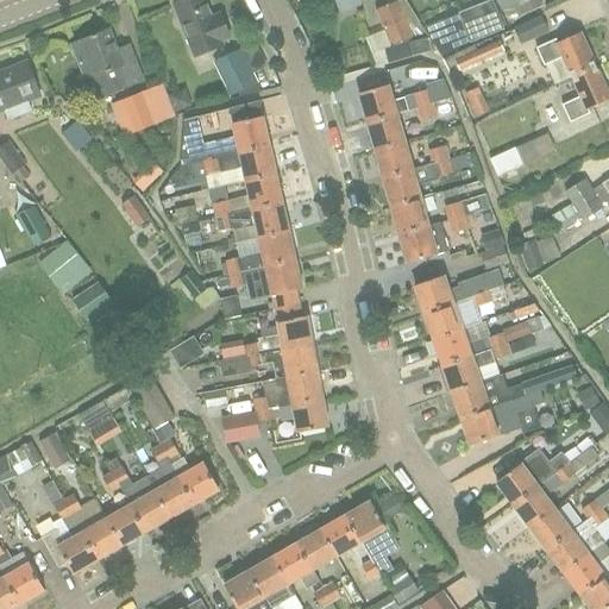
[(221,11),(212,14),(205,0),(181,0),(174,4),(187,39),(195,57),(226,45),(225,42),(233,38),(221,11)]
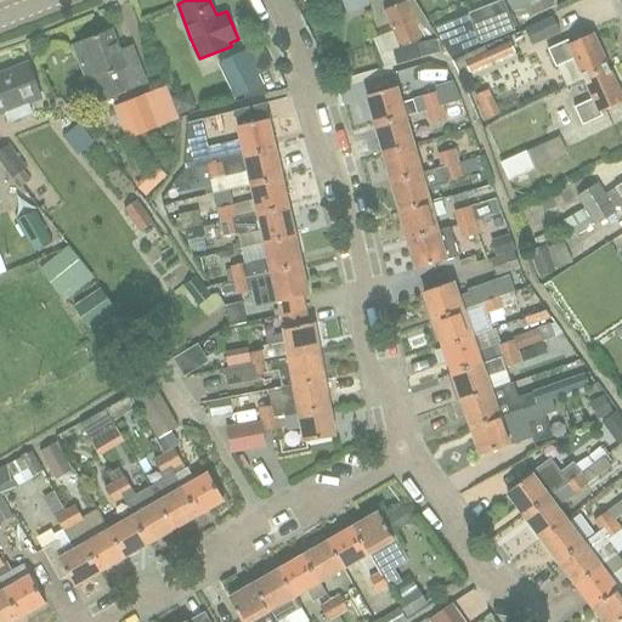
[(433,39),(417,44),(416,41),(424,39),(407,0),(406,0),(383,10),(400,47),(393,50),(396,64),(420,57),(436,52),(433,39)]
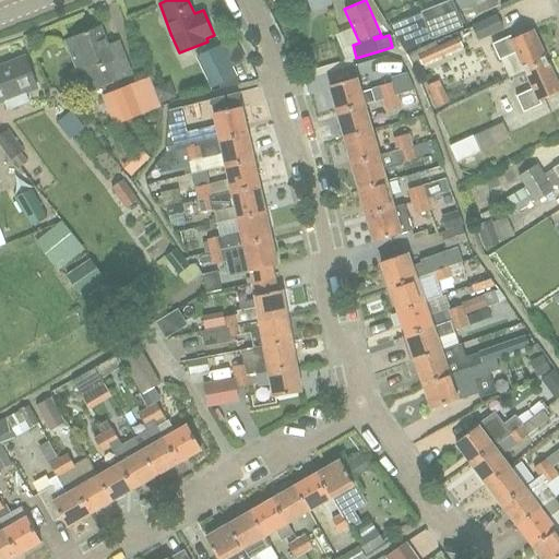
[(452,0),(451,0),(421,11),(430,34),(461,22),(452,0)]
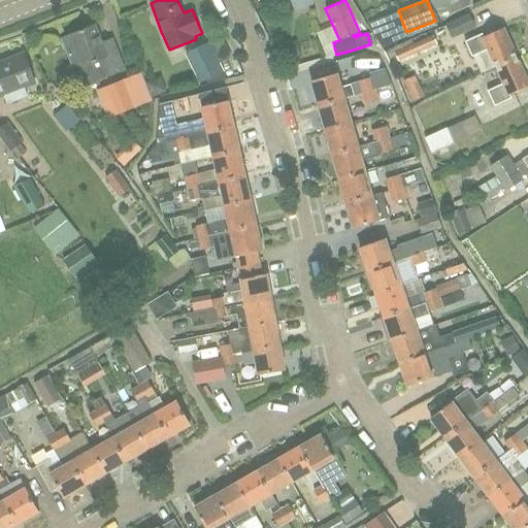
[(430,0),(434,12),(461,0),(430,0)]
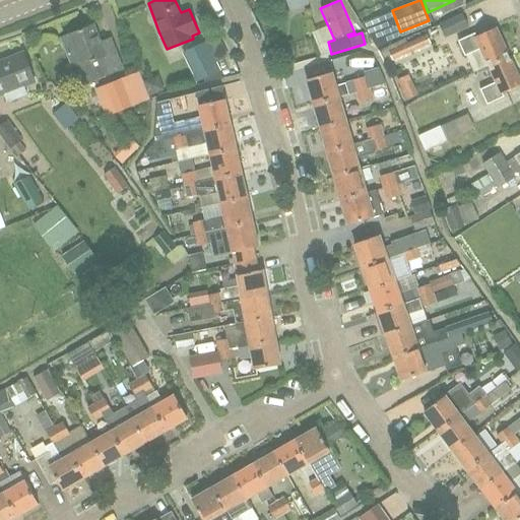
[(462,12),(438,23),(445,38),(468,26),(462,12)]
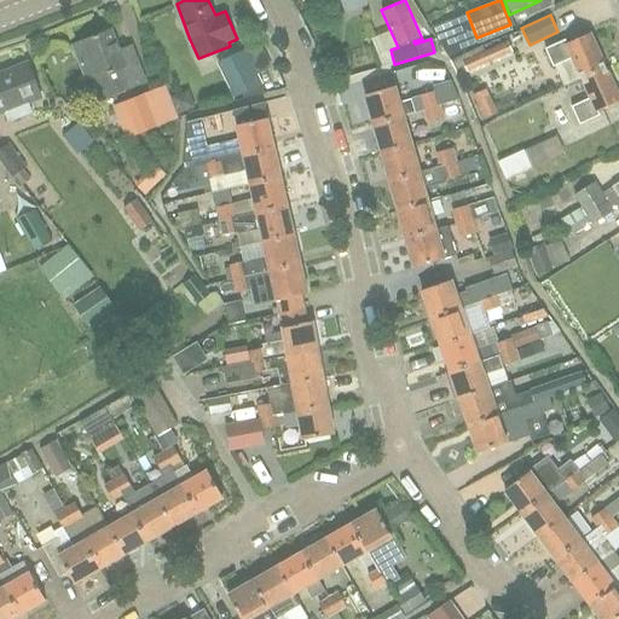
[(451,57),(460,53),(445,22),(432,28),(451,57)]
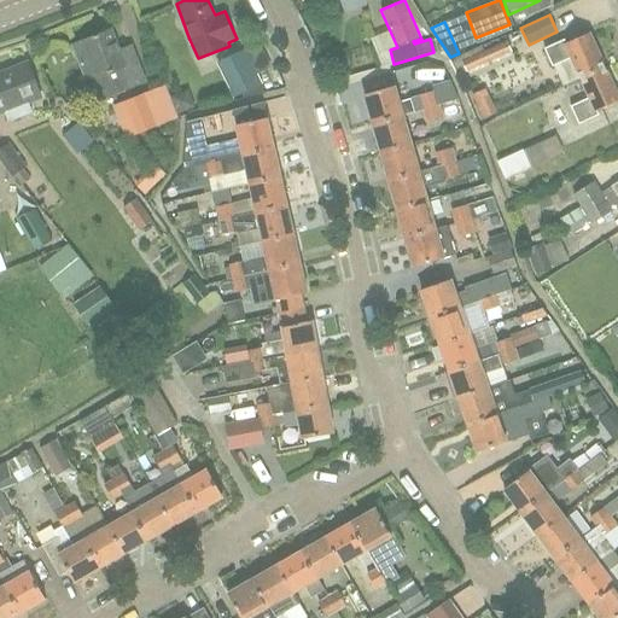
[(120,50),(112,30),(74,46),(87,80),(93,77),(101,99),(146,82),(132,46),(120,50)]
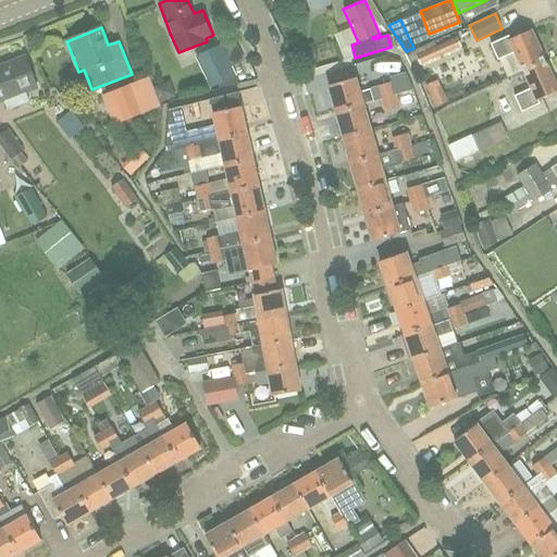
[(522,71),(543,60),(530,29),(510,38),(509,34),(490,42),(498,60),(514,53),(522,71)]
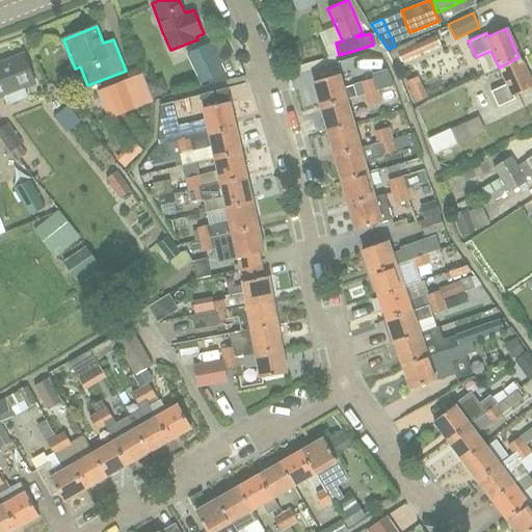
[(436,34),(397,52),(398,55),(393,57),(395,62),(401,59),(402,62),(442,45),(436,34)]
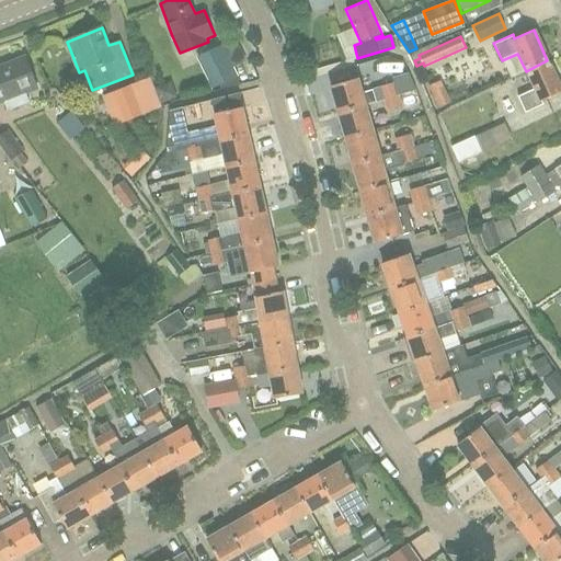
[(197,57),(213,89),(219,86),(221,90),(242,83),(235,67),(247,61),(237,38),(224,45),(222,44),(197,57)]
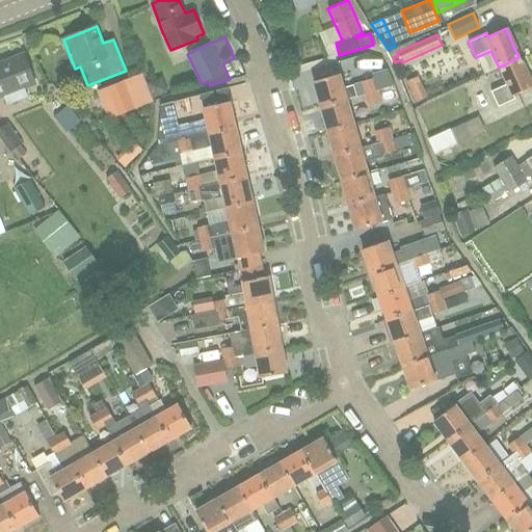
[(37,85),(25,54),(2,63),(3,69),(0,69),(0,98),(6,97),(9,105),(29,98),(26,89),(37,85)]
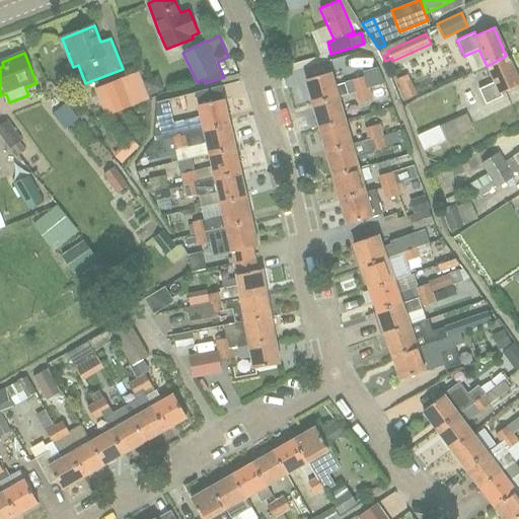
[(506,56),(487,66),(494,82),(478,89),(486,104),(503,96),(501,91),(518,83),(506,56)]
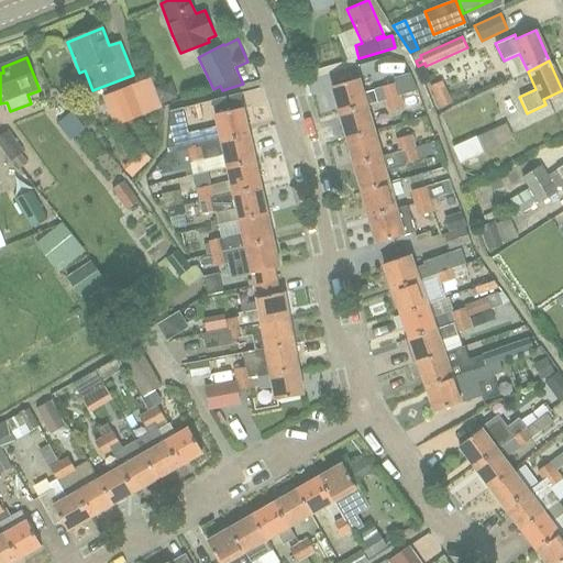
[(396,78),(397,81),(401,96),(417,91),(411,77),(410,74),(396,78)]
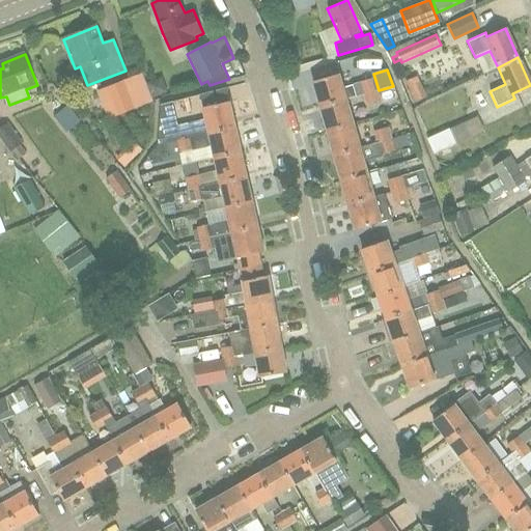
[(370,94),(379,91),(379,90),(374,77),(360,82),(360,83),(354,85),(353,84),(342,87),(338,75),(313,82),(320,107),(345,100),(363,94),(363,93),(369,91),(370,94)]
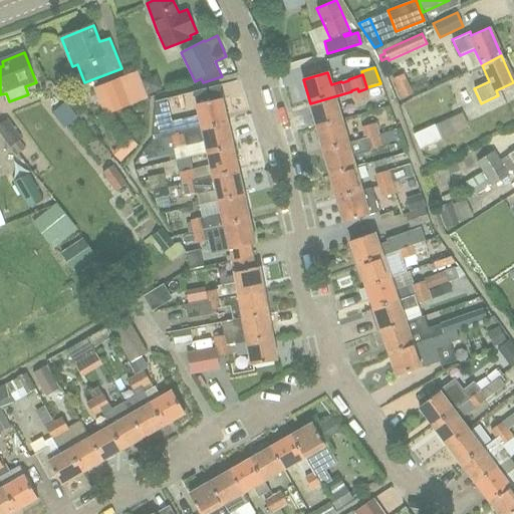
[(143,78),(149,94),(163,88),(157,73),(143,78)]
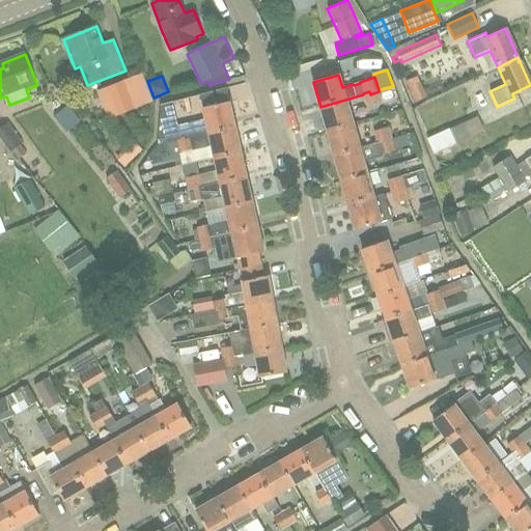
[(418,78),(407,83),(416,104),(427,99),(418,78)]
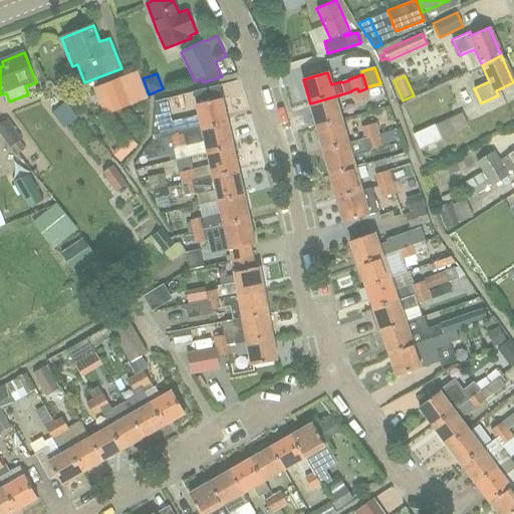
[(123,76),(107,82),(110,90),(102,93),(109,111),(134,102),(123,76)]
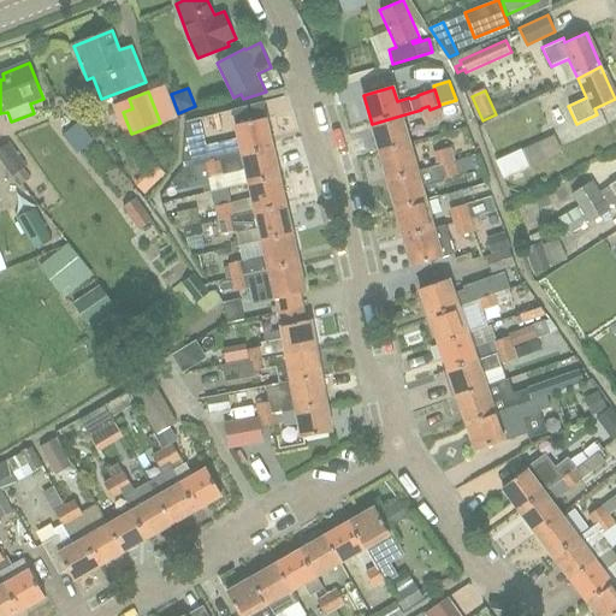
[(214,116),(242,108),(238,98),(212,105),(214,116)]
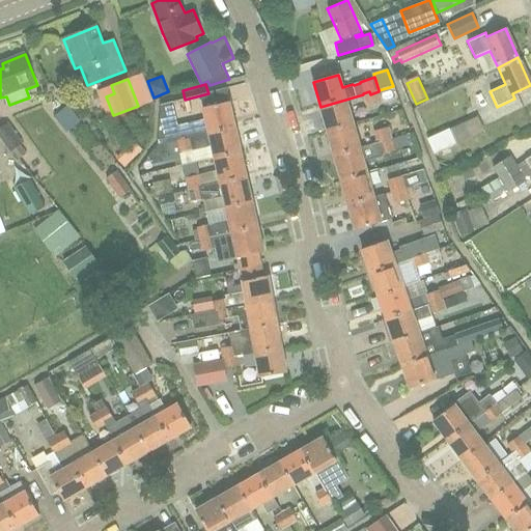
[(382,102),(379,91),(370,94),(369,91),(363,93),(363,94),(366,106),(382,102)]
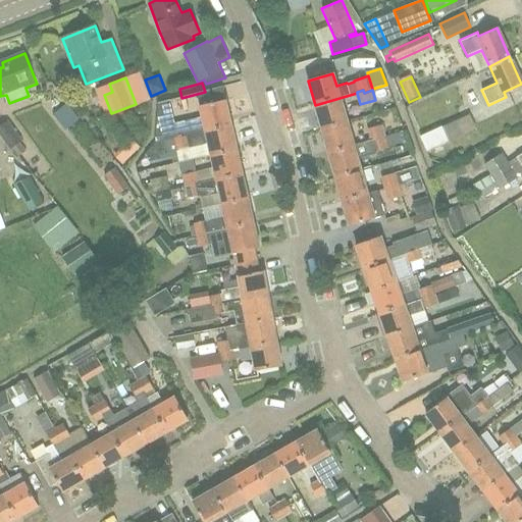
[(340,98),(315,105),(322,129),(347,122),(340,98)]
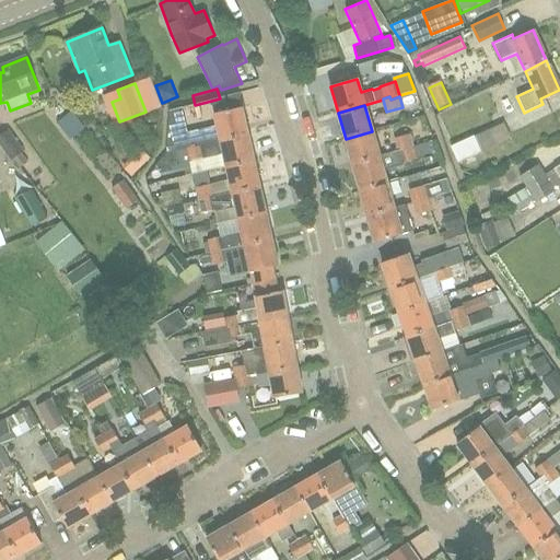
[(201,143),(249,133),(243,107),(214,112),(218,127),(183,135),(184,136),(171,138),(173,150),(187,147),(187,144),(194,142),(195,148),(201,147),(201,143)]
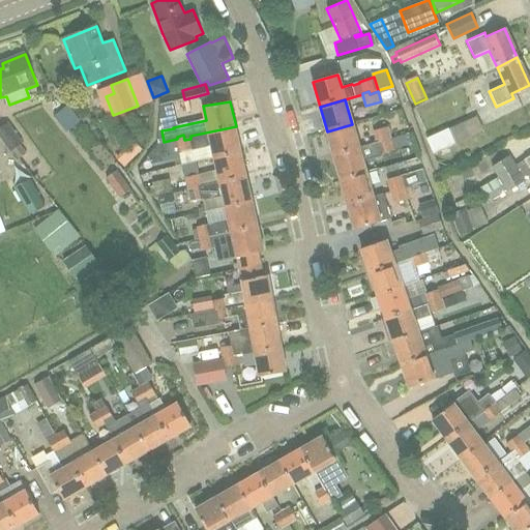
[(463,131),(489,120),(482,106),(457,117),(463,131)]
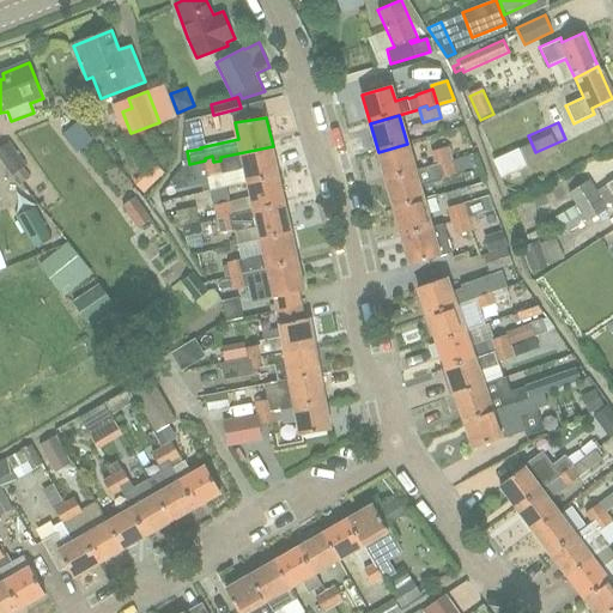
[(28,165),(10,141),(0,147),(0,159),(12,176),(14,174),(23,183),(31,177),(24,168),(28,165)]
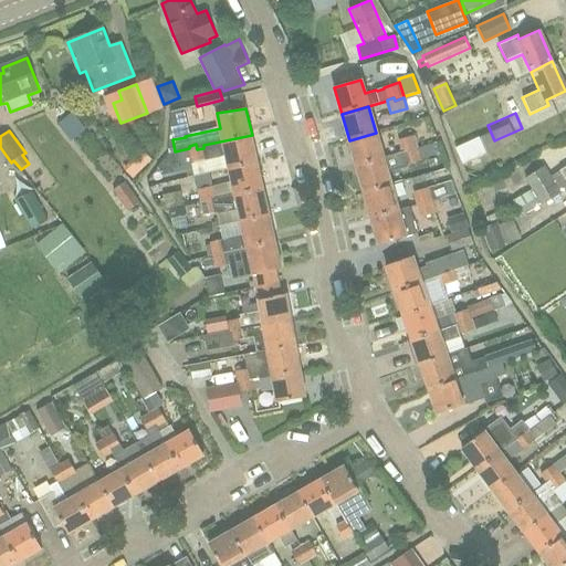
[(383,159),(376,133),(349,140),(356,166),(383,159)]
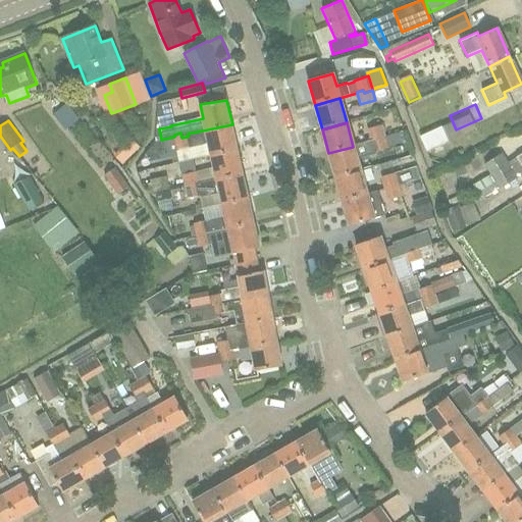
[(174,137),(161,140),(141,144),(148,162),(180,155),(178,149),(208,143),(210,155),(238,149),(232,124),(188,134),(188,137),(181,138),(180,133),(174,135),(174,137)]
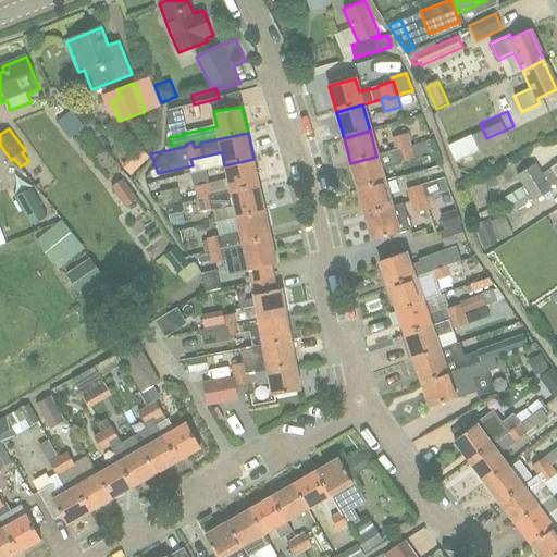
[(409,147),(411,147),(408,133),(392,137),(395,150),(401,148),(403,150),(409,148),(409,147)]
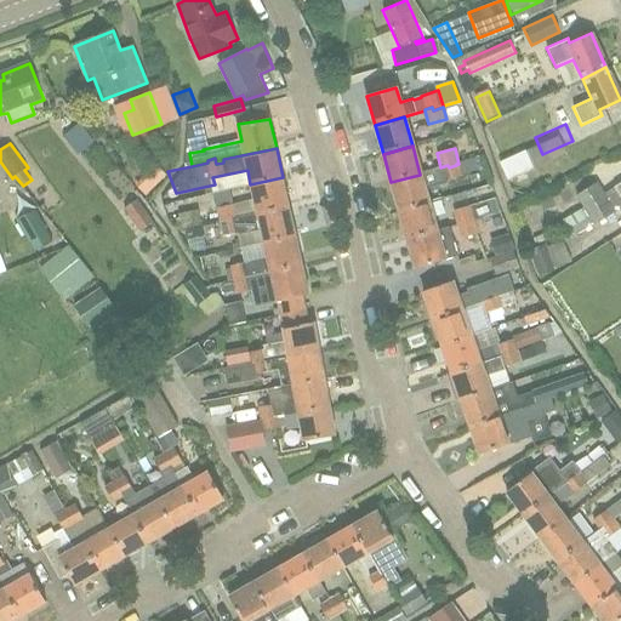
[(525,149),(499,163),(507,182),(534,169),(525,149)]
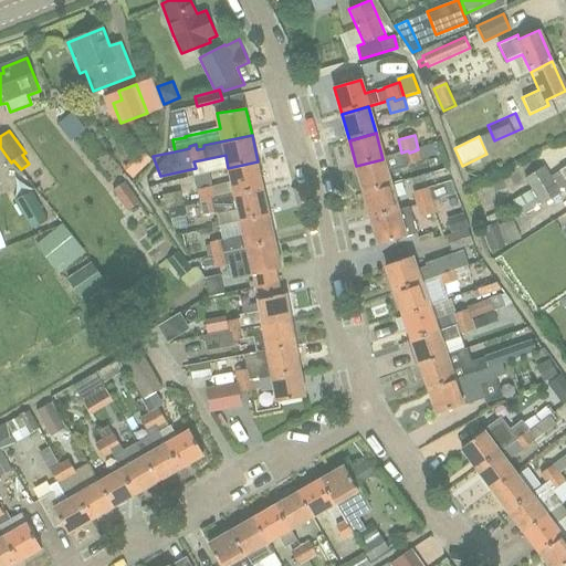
[(383,159),(356,166),(364,192),(390,185),(386,170),(421,160),(418,149),(416,149),(416,150),(409,153),(408,150),(401,153),(402,154),(383,159)]
